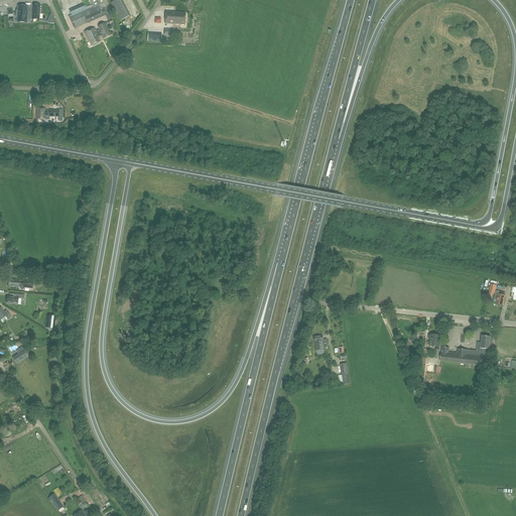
[(72,16),(69,17),(75,28),(87,23),(87,24),(106,15),(110,13),(104,0),(90,0),(92,4),(86,7),(85,4),(70,10),(72,16)]
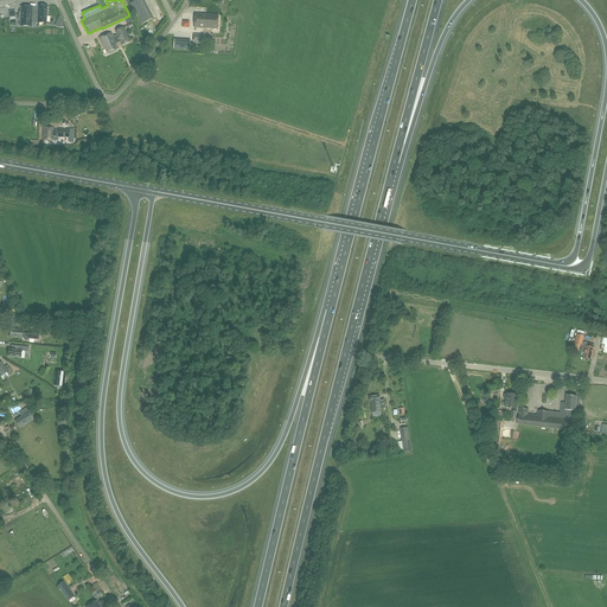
[(142,0),(135,0),(129,4),(141,25),(153,19),(142,0)]
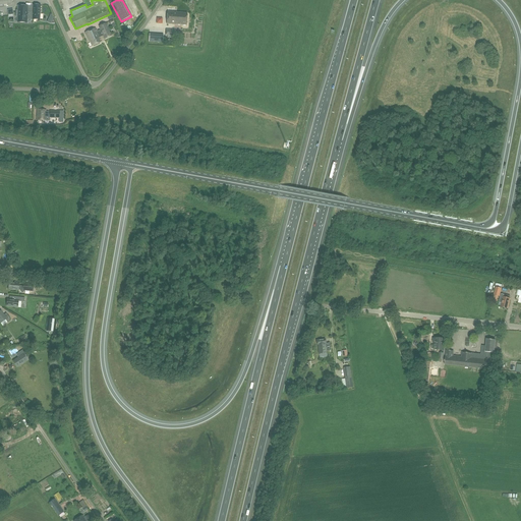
[(16,22),(27,22),(27,19),(33,19),(33,6),(17,5),(17,10),(15,10),(15,17),(17,17),(16,22)]
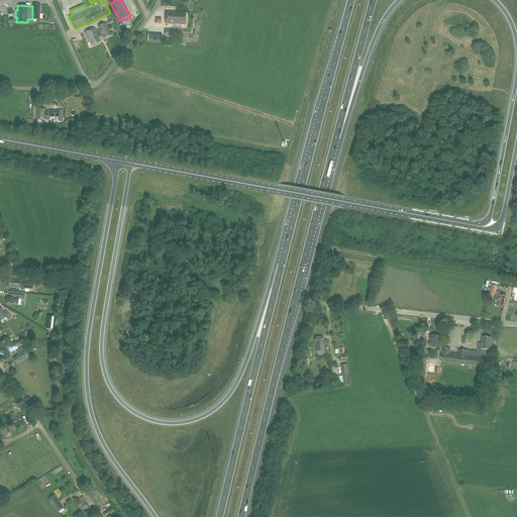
[(32,6),(32,19),(39,19),(40,5),(32,5),(32,6)]
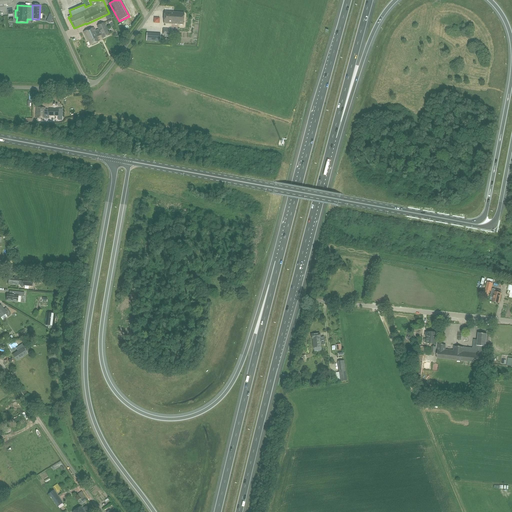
[(164,23),(183,25),(184,13),(165,12),(164,23)]
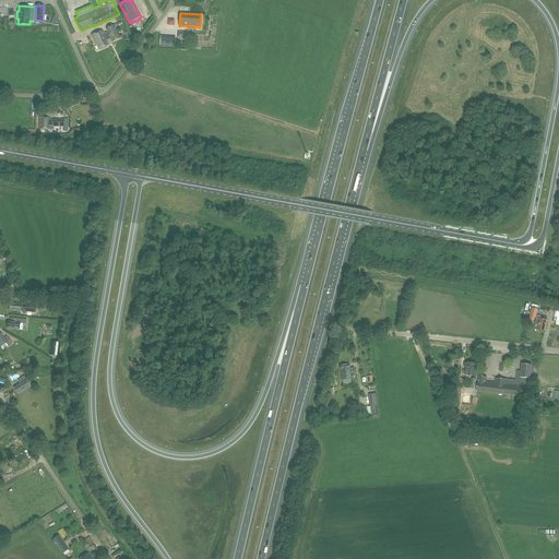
[(118,35),(118,36),(114,25),(106,28),(109,35),(108,36),(109,38),(110,38),(110,39),(111,43),(120,39),(118,35)]
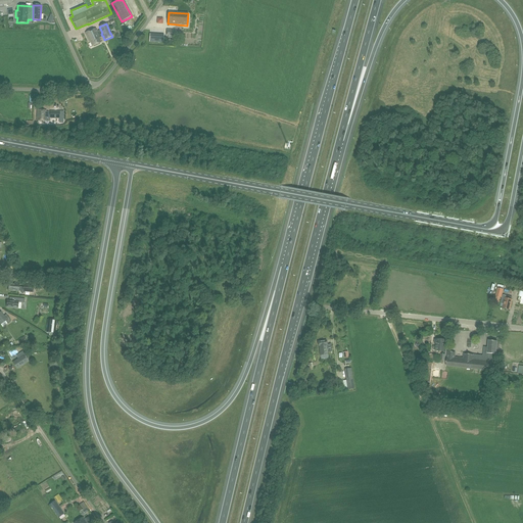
[(98,35),(95,29),(85,33),(89,42),(90,42),(92,46),(101,43),(99,38),(102,36),(101,34),(98,35)]
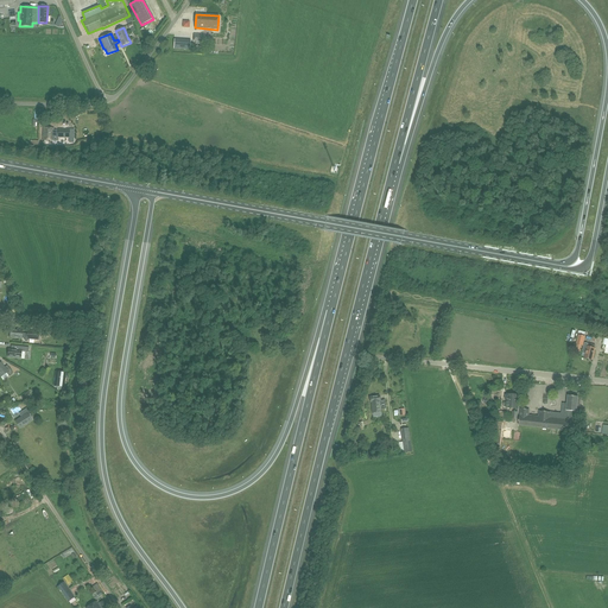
[(173,48),(190,49),(190,40),(173,39),(173,48)]
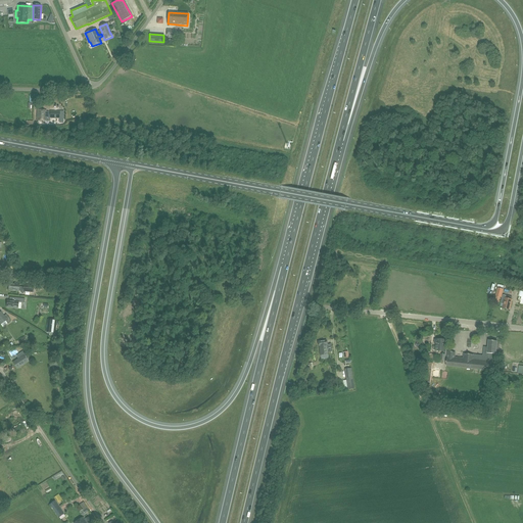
[(37,110),(37,121),(42,121),(42,123),(45,123),(45,121),(46,121),(46,116),(50,116),(50,119),(59,119),(60,110),(50,110),(50,111),(46,111),(46,110),(37,110)]
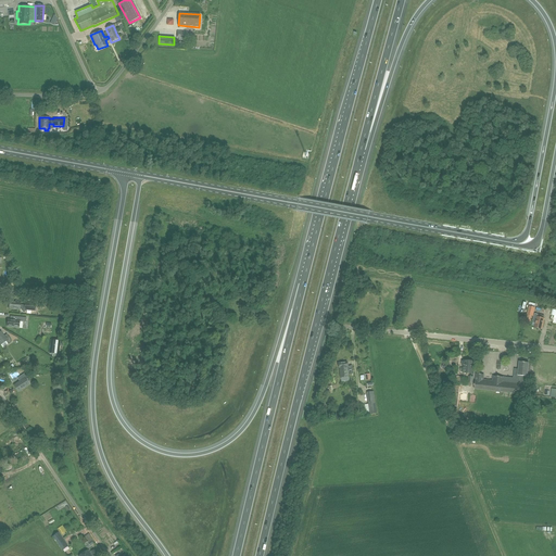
[(35,311),(36,303),(25,302),(24,305),(21,304),(21,302),(10,301),(9,308),(20,310),(21,310),(24,313),(27,310),(35,311)]
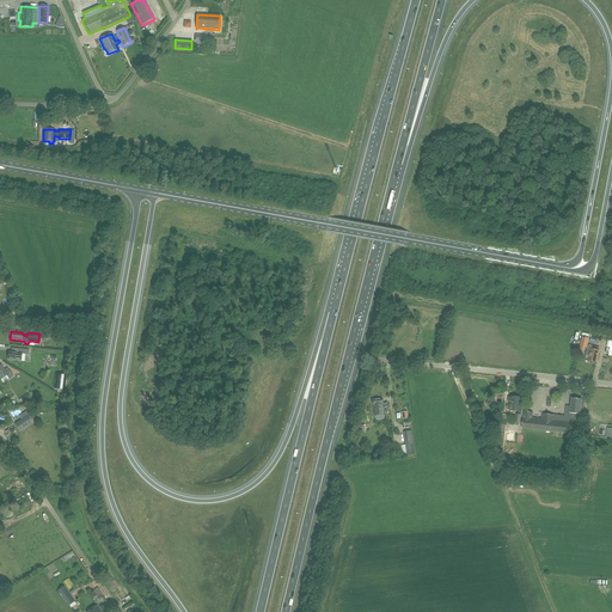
[(586,354),(588,354),(589,354),(588,360),(597,362),(599,350),(598,350),(599,348),(592,346),(588,346),(586,354)]
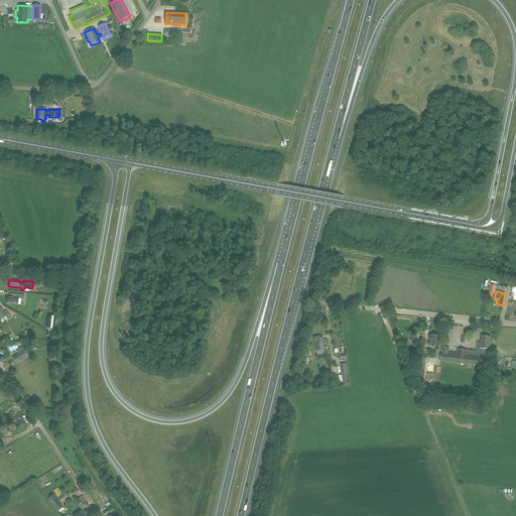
[(14,297),(7,296),(7,303),(18,304),(18,298),(24,298),(24,294),(15,293),(14,297)]
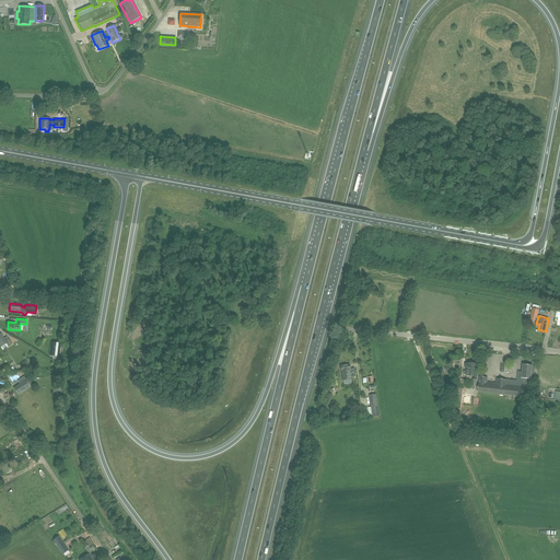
[(8,347),(12,343),(9,339),(6,340),(1,334),(0,334),(0,346),(1,347),(7,343),(8,347)]
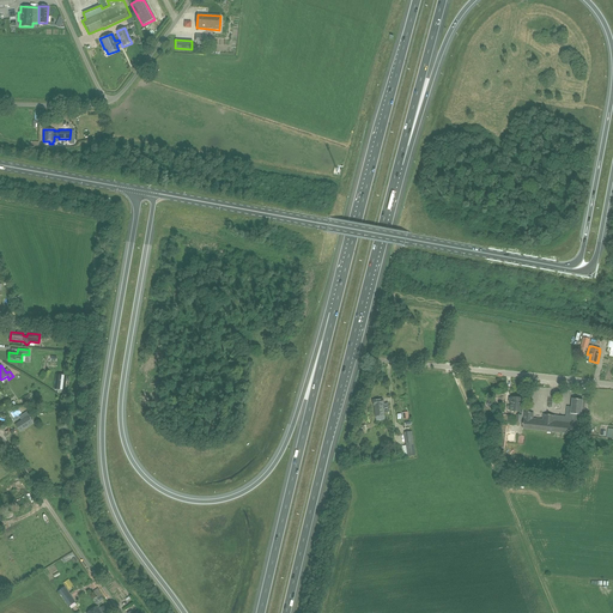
[(65,390),(67,376),(56,375),(54,389),(65,390)]
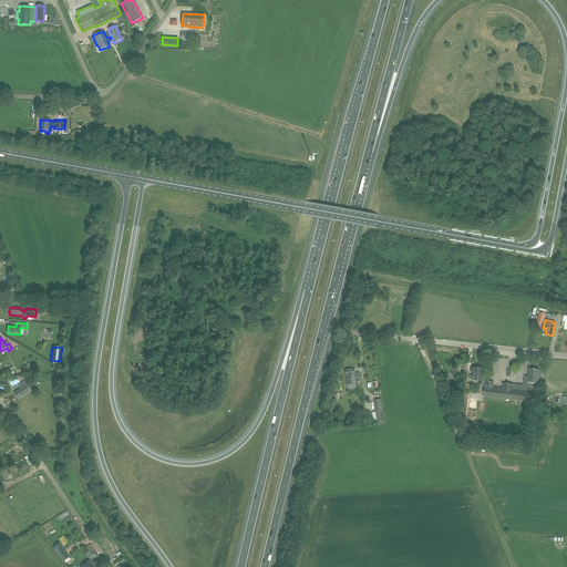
[(24,373),(26,374),(31,374),(32,374),(27,368),(30,366),(29,362),(24,366),(26,366),(20,370),(22,374),(24,373)]
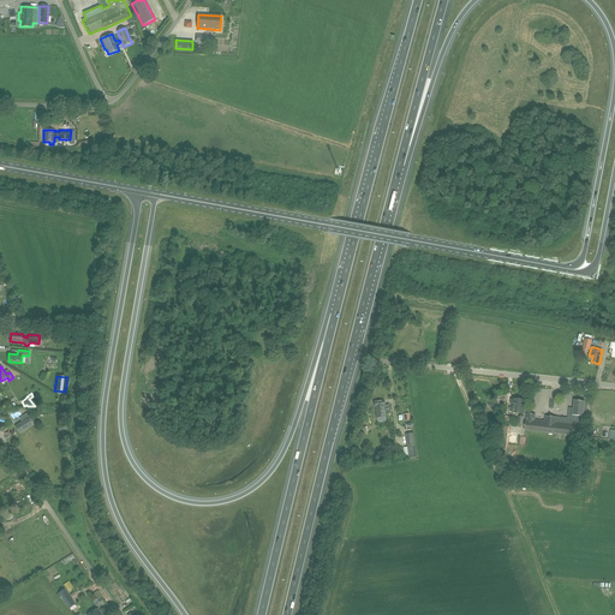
[(511,404),(513,404),(512,407),(509,407),(509,412),(524,413),(525,400),(513,399),(513,400),(511,400),(511,404)]
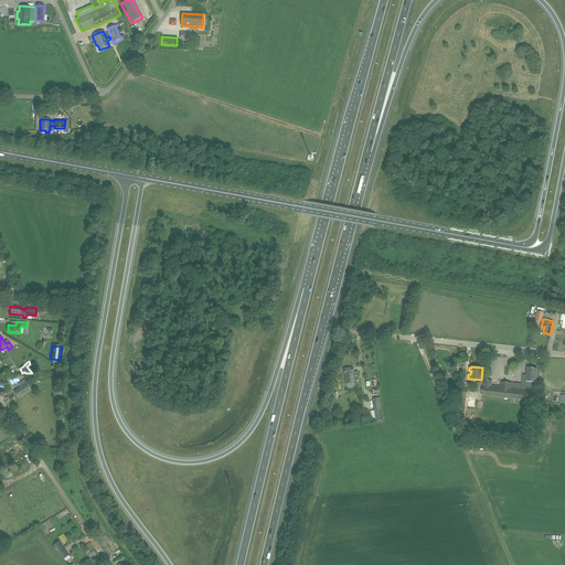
[(352,373),(353,373),(352,368),(343,369),(344,374),(344,373),(345,384),(353,383),(352,373)]
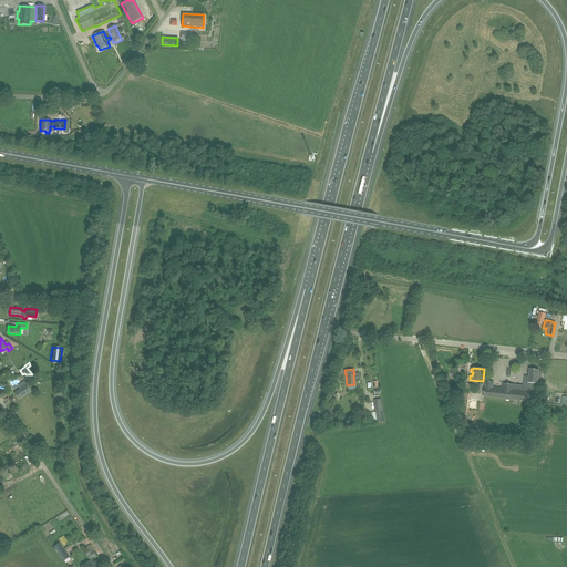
[(493,388),(493,382),(485,381),(483,397),(535,402),(536,392),(539,370),(529,369),(528,377),(524,377),(524,385),(503,383),(502,388),(493,388)]
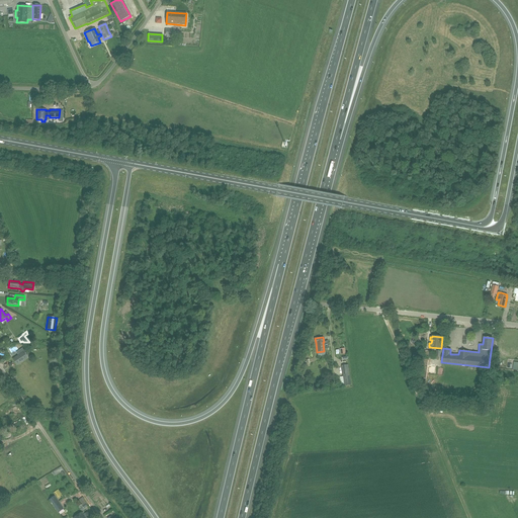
[(13,359),(17,365),(27,358),(26,357),(29,355),(27,352),(24,347),(19,350),(21,353),(13,359)]
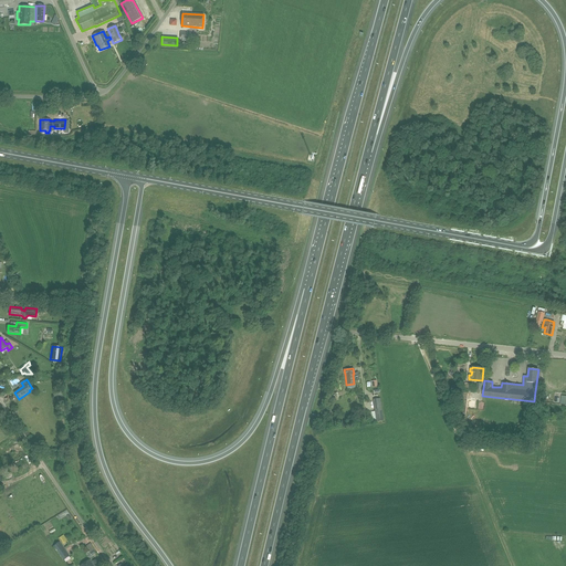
[(465,417),(468,394),(459,392),(457,416),(465,417)]
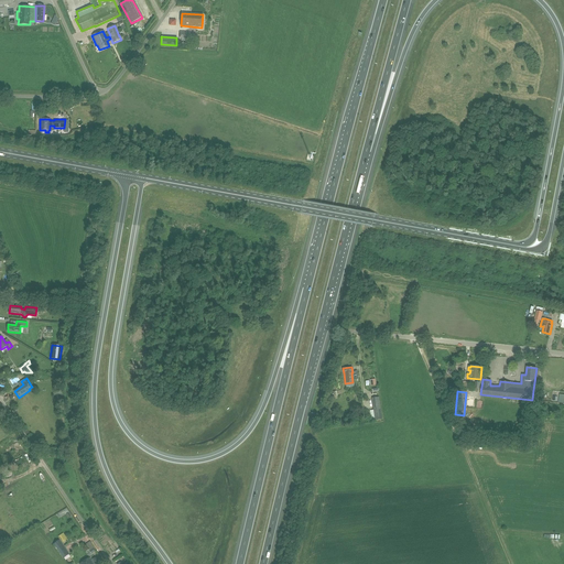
[(381,419),(378,397),(371,398),(375,420),(381,419)]
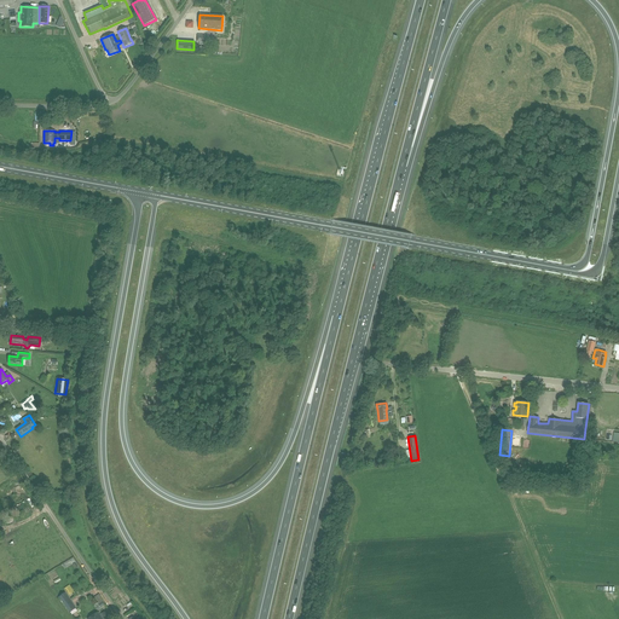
[(536,505),(528,509),(532,519),(539,516),(536,505)]
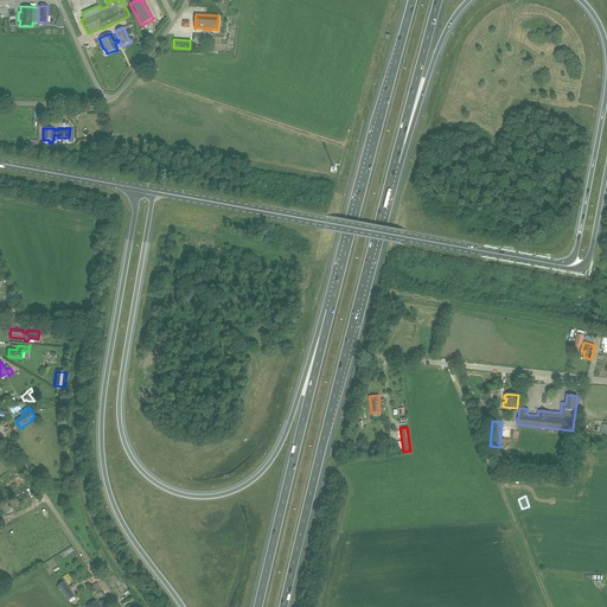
[(71,547),(61,554),(64,557),(70,554),(74,557),(77,556),(71,547)]
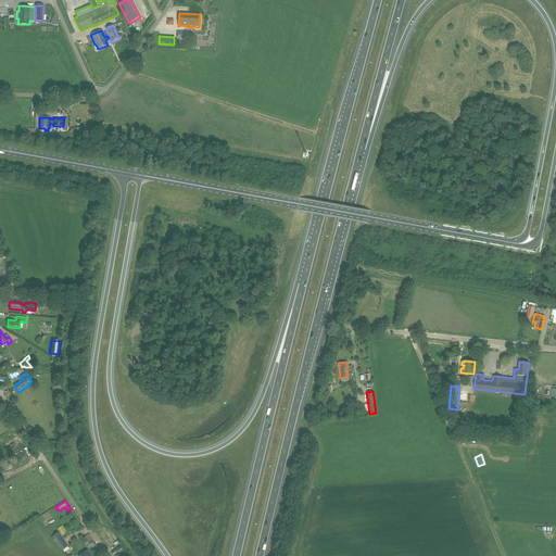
[(68,546),(59,532),(52,536),(62,551),(68,546)]
